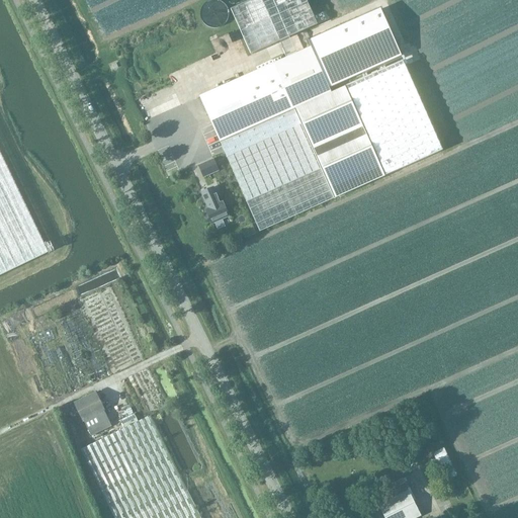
[(317,25),(305,0),(252,0),(232,9),(251,54),(317,25)]
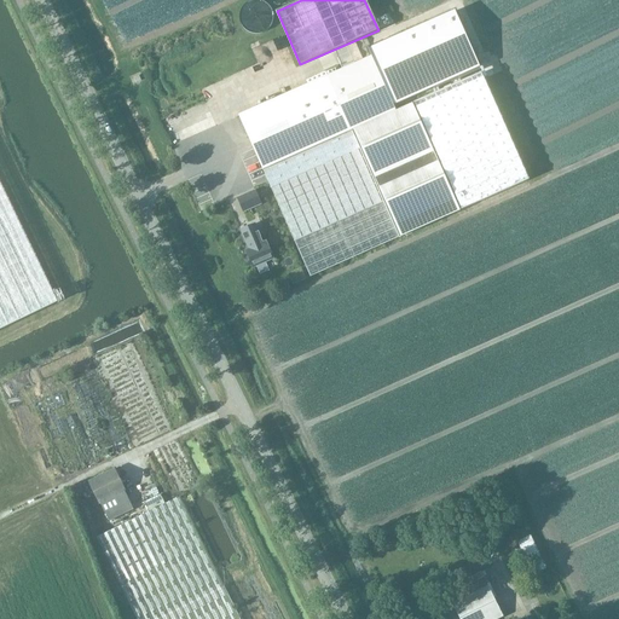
[(329,75),(238,115),(262,169),(353,131),(399,238),(461,212),(414,104),(398,111),(394,105),(479,68),(455,12),(370,48),(374,57),(329,76),(329,75)]
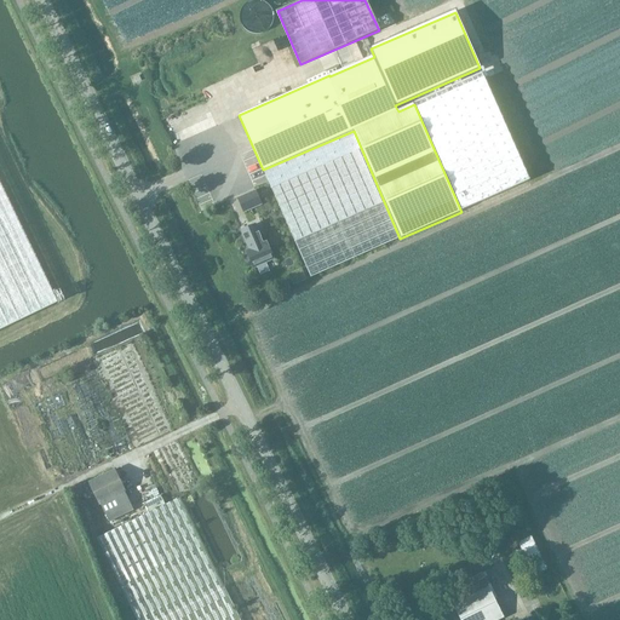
[(257,65),(282,64),(281,52),(257,53),(257,65)]
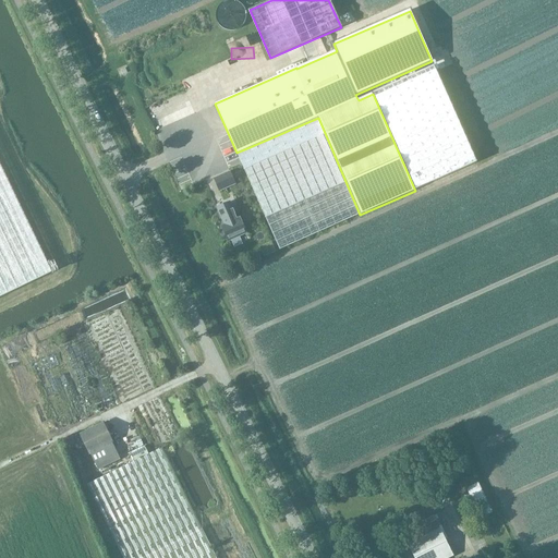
[(477,162),(434,65),(373,93),(373,94),(415,191),(477,162)]
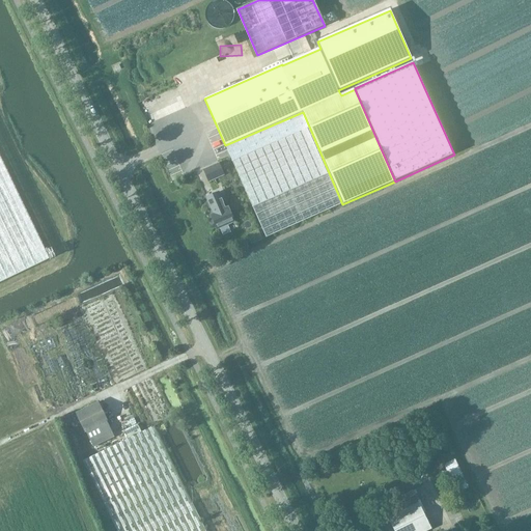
[(164,83),(151,88),(154,92),(166,87),(164,83)]
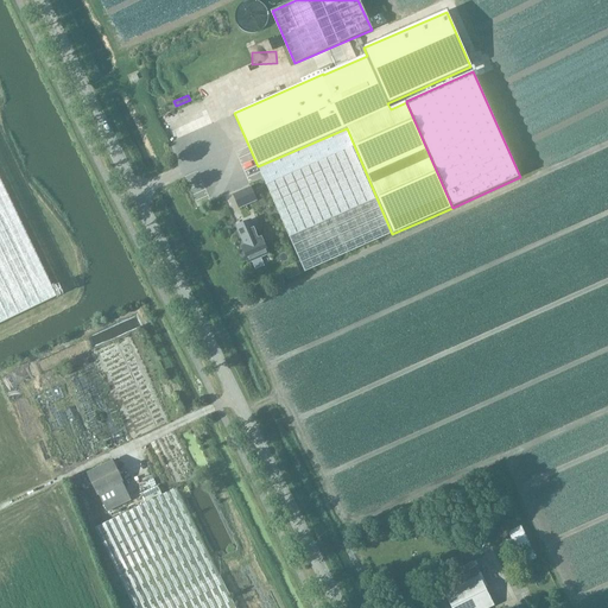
[(175,106),(177,114),(194,111),(191,102),(175,106)]
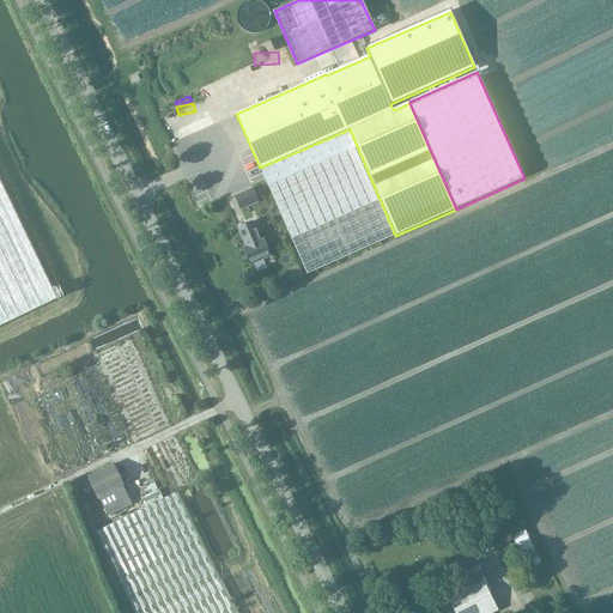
[(350,129),(260,168),(292,240),(308,274),(395,236),(350,129)]
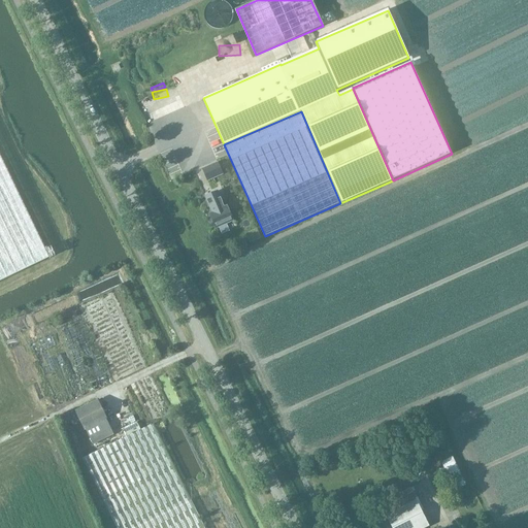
[(172,128),(185,124),(183,118),(175,120),(173,113),(168,116),(172,128)]
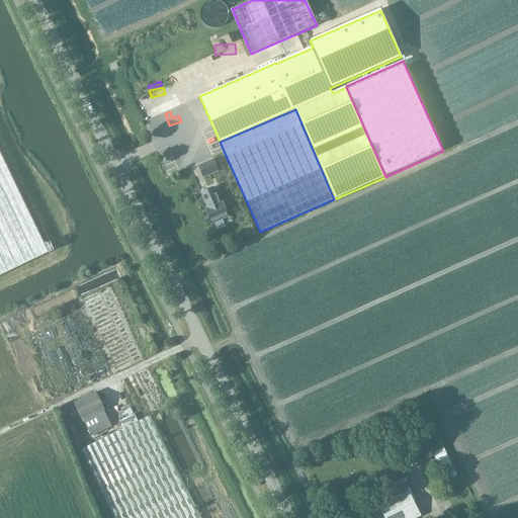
[(193,162),(198,161),(194,151),(190,153),(193,162)]
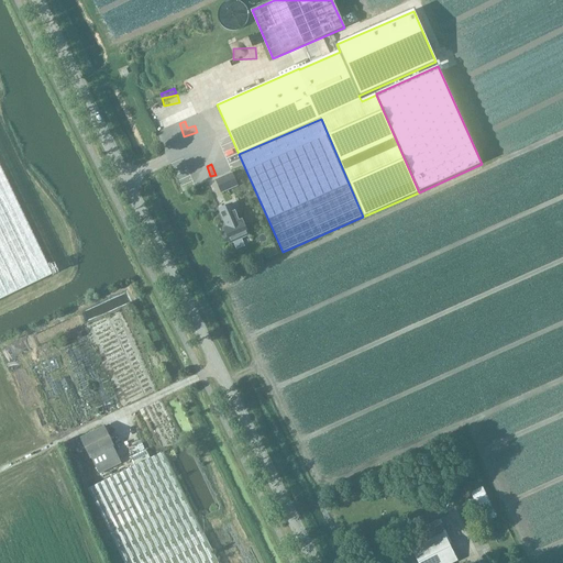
[(0,295),(50,271),(0,168),(0,295)]
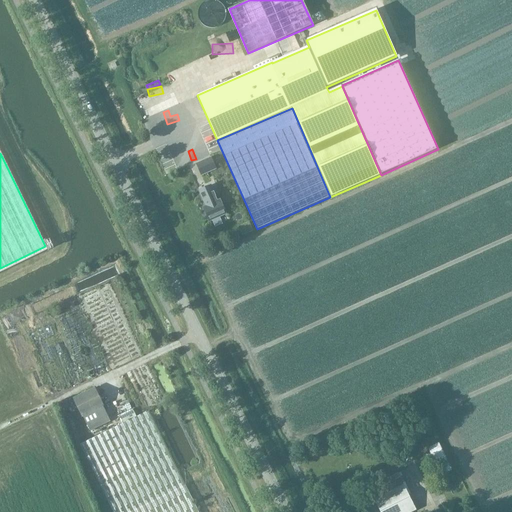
[(197,164),(202,175),(217,169),(212,158),(197,164)]
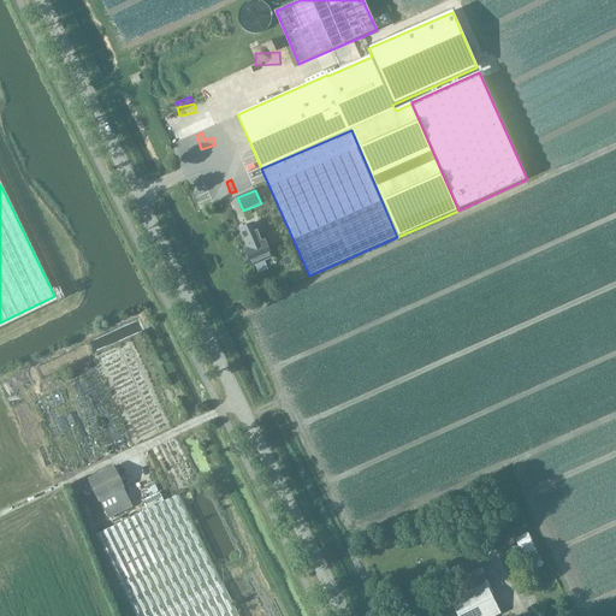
[(253,266),(272,258),(265,241),(261,242),(254,224),(241,230),(248,248),(246,250),(253,266)]
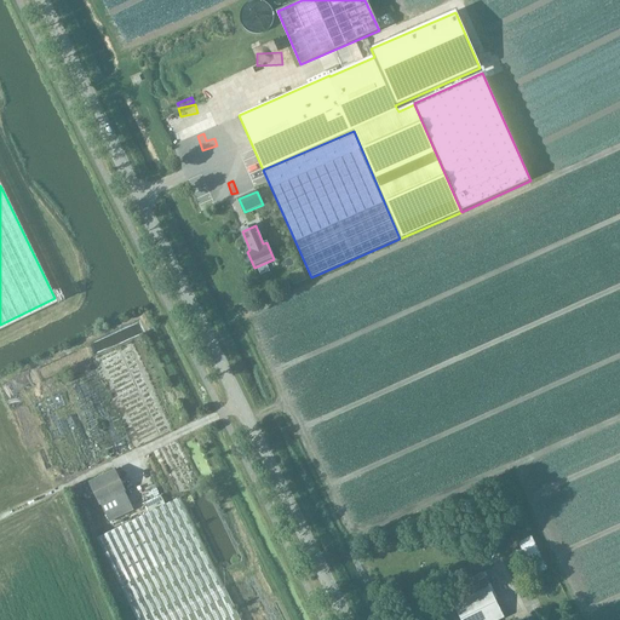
[(133,511),(125,492),(126,492),(115,470),(89,482),(99,505),(102,504),(109,523),(133,511)]
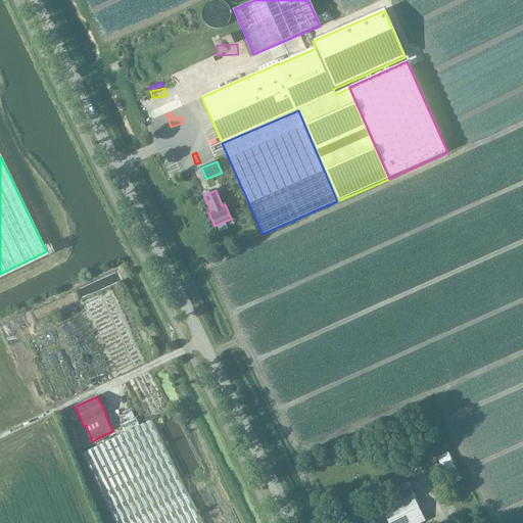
[(114,522),(202,522),(152,420),(140,426),(136,418),(122,425),(125,433),(81,455),(114,522)]
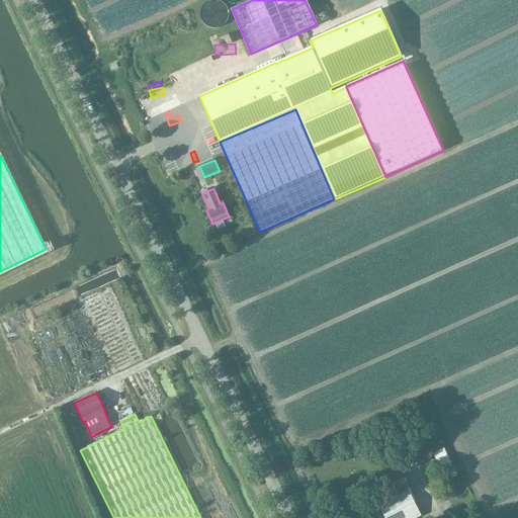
[(456,476),(443,448),(432,453),(446,481),(456,476)]
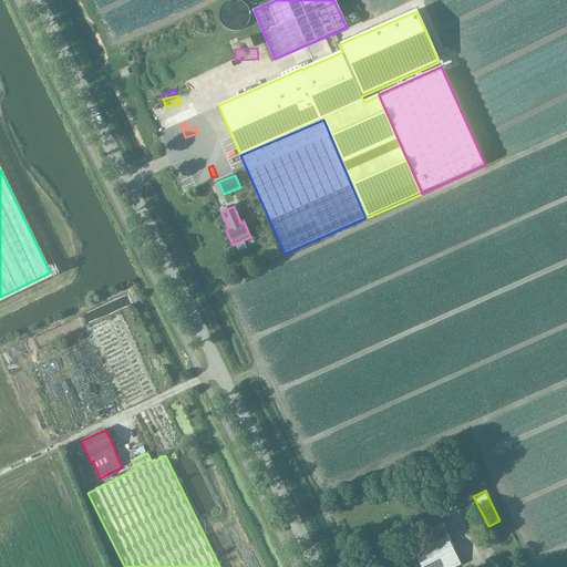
[(421,566),(455,566),(461,565),(447,537),(414,553),(421,566)]
